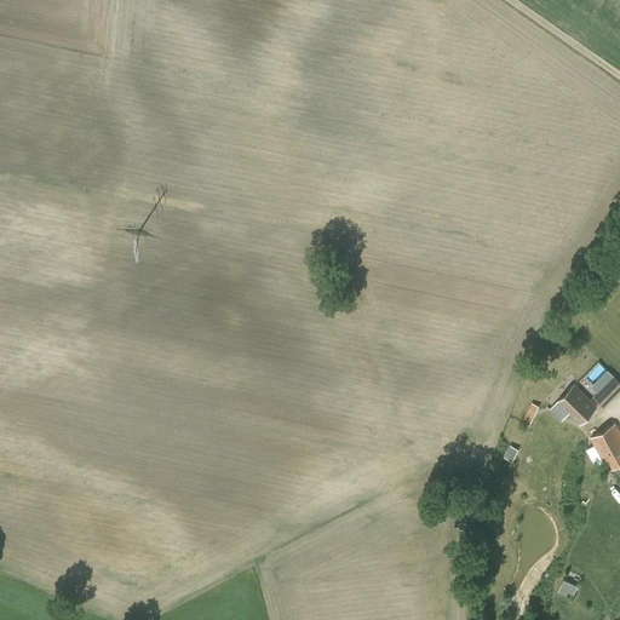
[(554,338),(563,348),(572,340),(562,329),(554,338)]
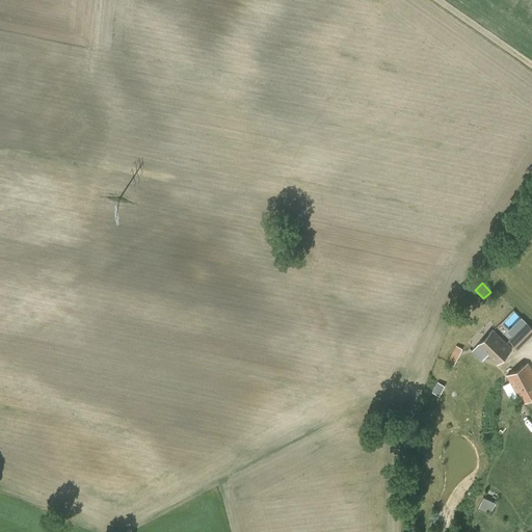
[(513,336),(510,340),(520,348),(531,334),(531,324),(523,316),(508,330),(513,336)]
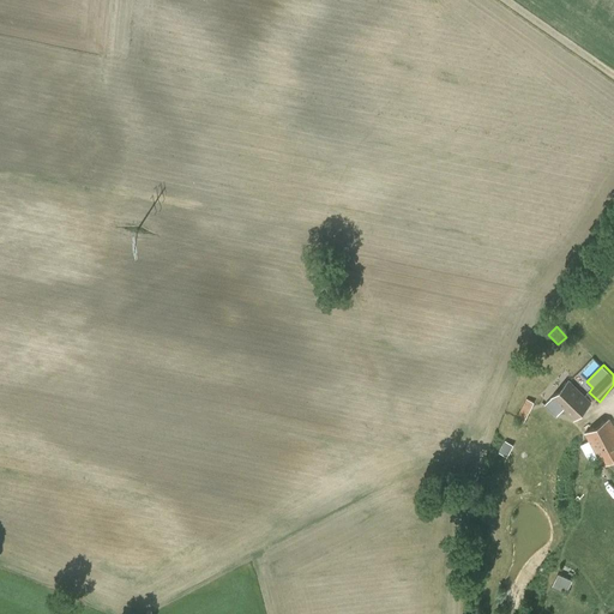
[(569,379),(543,404),(557,416),(563,410),(573,421),(591,403),(569,379)]
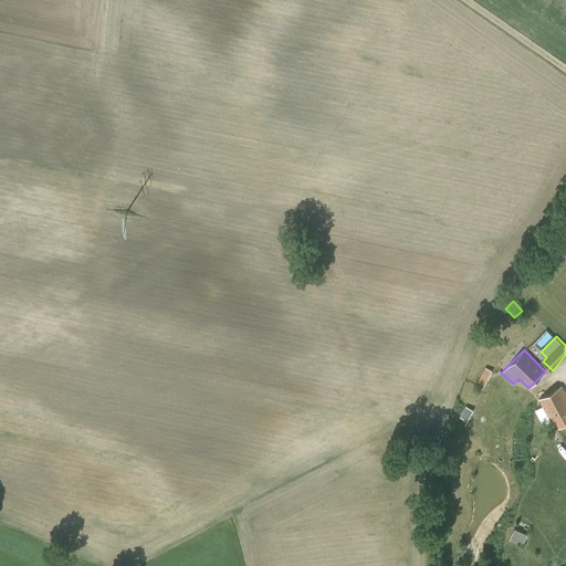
[(485,367),(475,385),(482,389),(492,370),(485,367)]
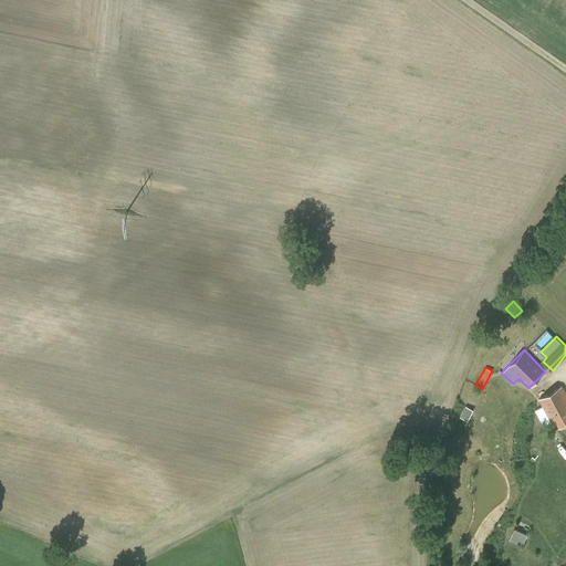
[(565,395),(562,387),(540,399),(543,406),(545,409),(552,421),(555,429),(565,422),(565,395)]
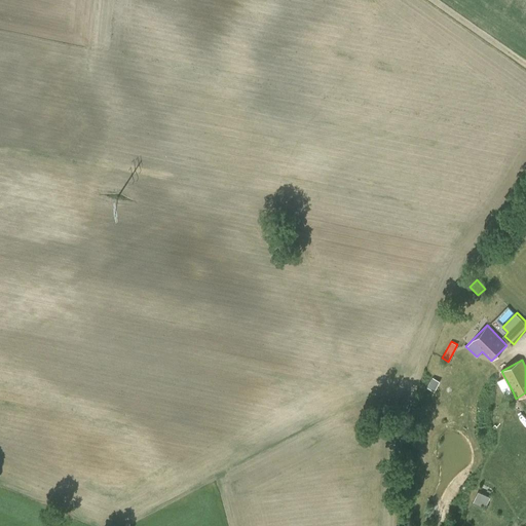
[(427,387),(435,391),(440,381),(433,377),(427,387)]
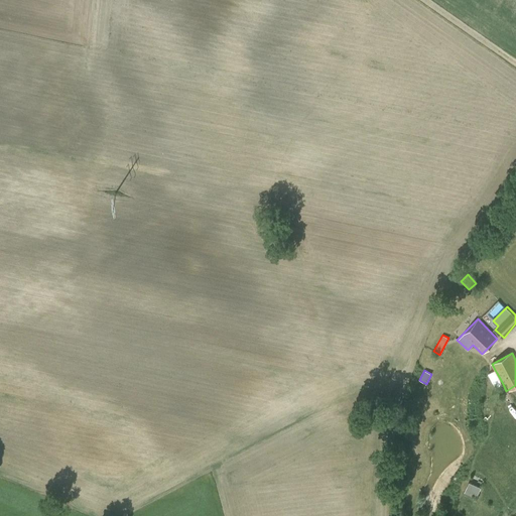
[(464,493),(476,498),(481,488),(469,482),(464,493)]
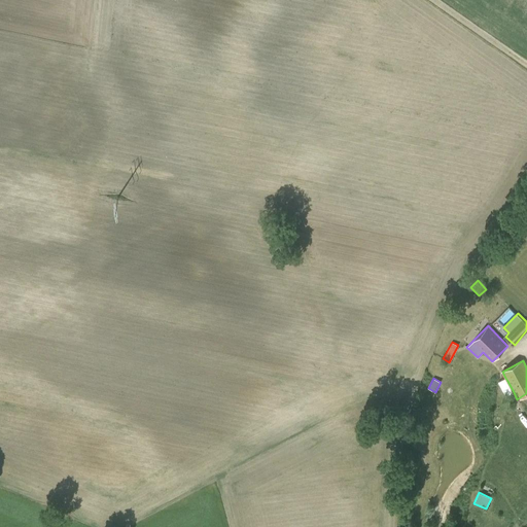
All buildings are outlined.
